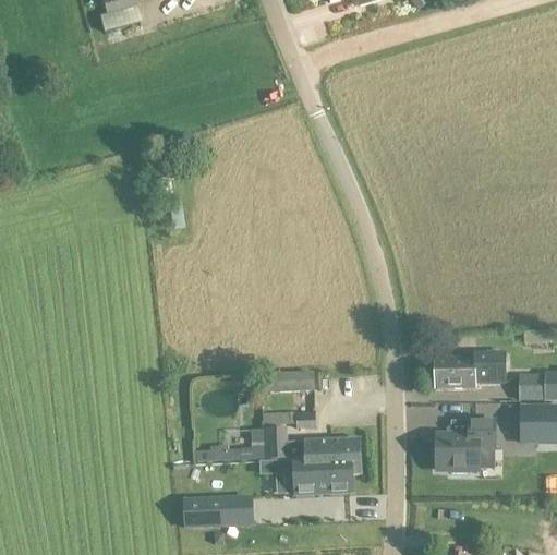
[(135,3),(134,0),(103,0),(107,11),(135,3)]
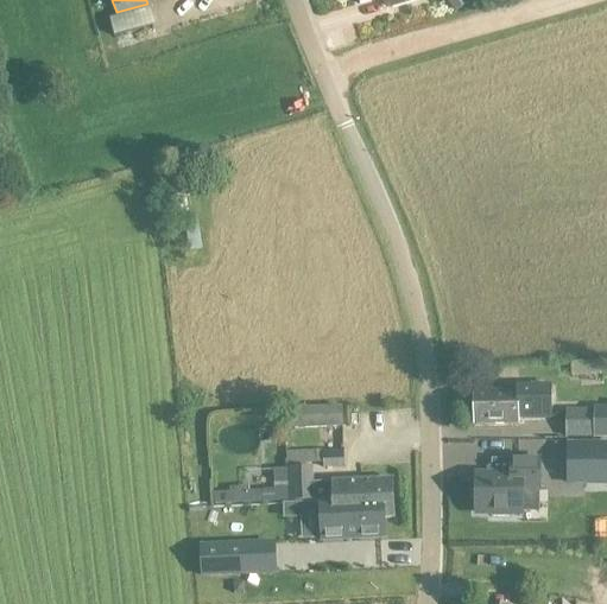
[(38,129),(58,121),(54,110),(33,119),(38,129)]
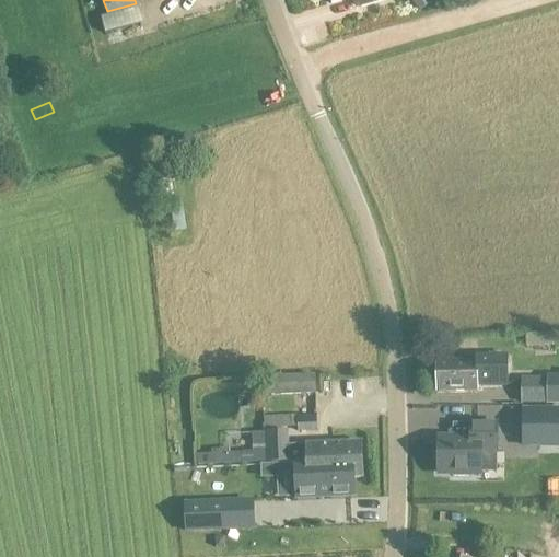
[(189,221),(189,180),(176,180),(175,221),(189,221)]
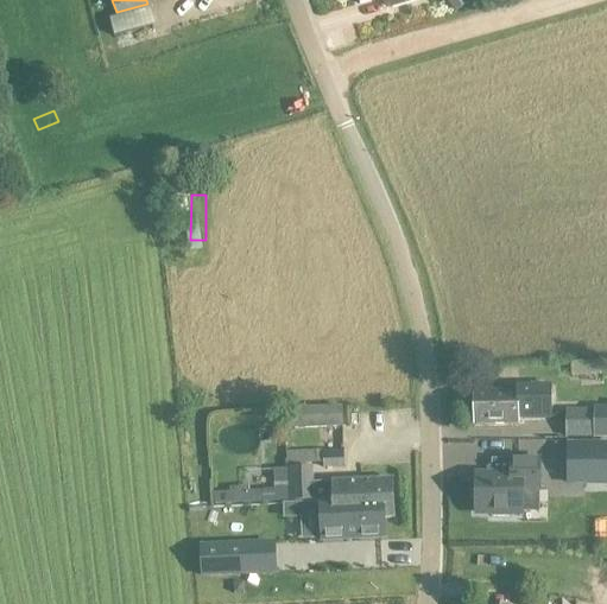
[(532,363),(530,380),(551,382),(554,367),(532,363)]
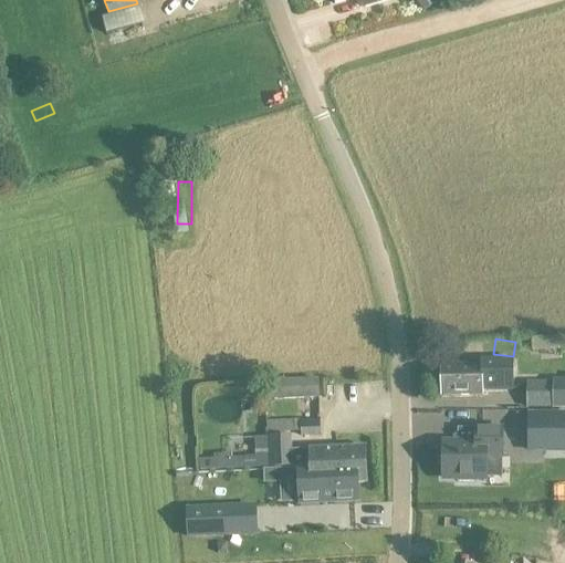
[(441,364),(441,394),(481,394),(481,389),(500,389),(500,358),(481,358),(481,364),(441,364)]
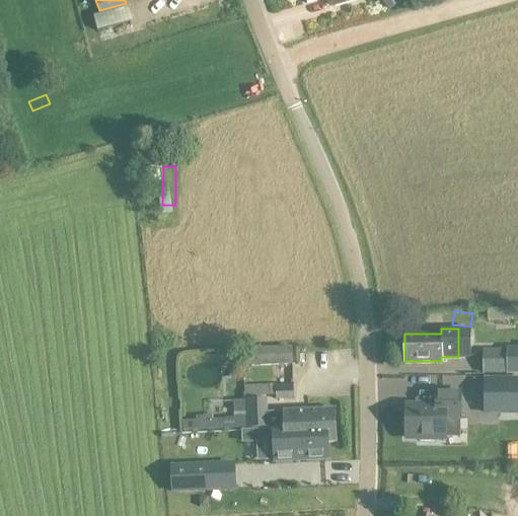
[(517,344),(506,345),(506,349),(506,372),(517,371),(517,344)]
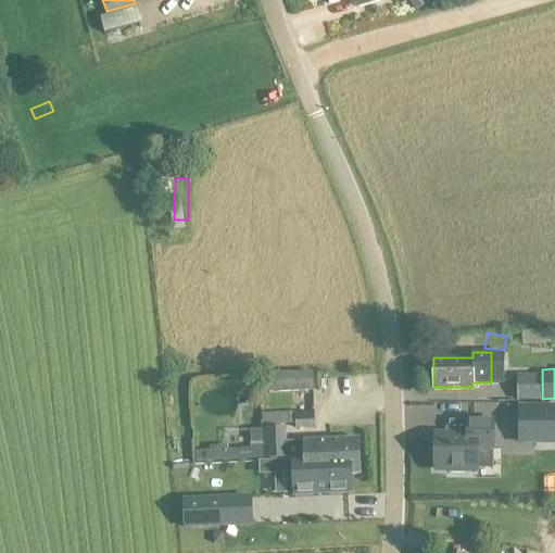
[(266,391),(312,390),(312,369),(265,371),(266,391)]
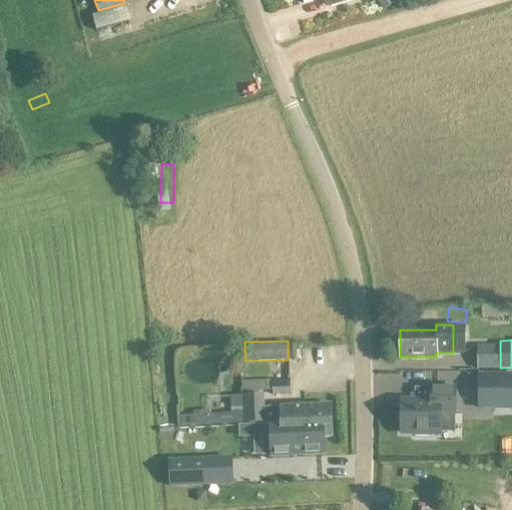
[(511,375),(479,375),(479,407),(511,407),(511,375)]
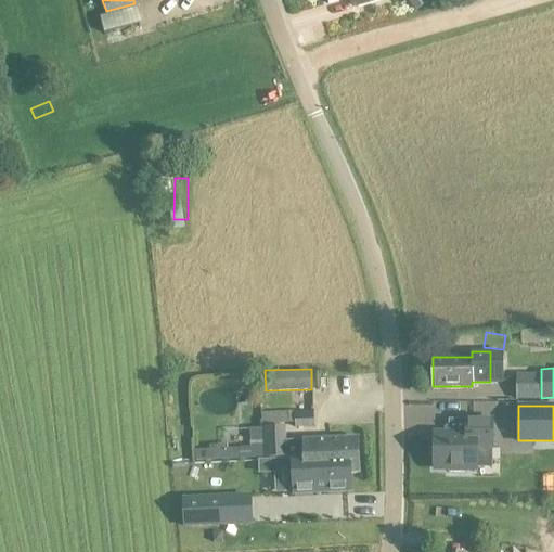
[(312,411),(295,411),(295,428),(312,427),(312,411)]
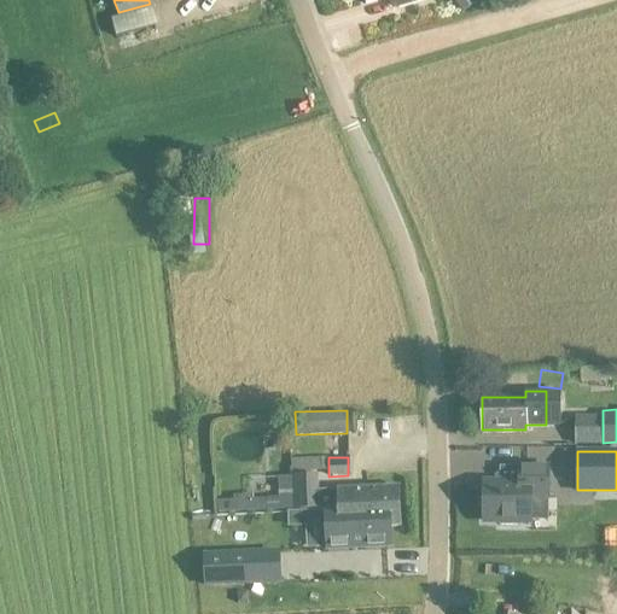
[(518,465),(518,483),(482,483),(482,519),(499,519),(499,524),(518,524),(518,519),(530,519),(530,496),(548,496),(548,465),(518,465)]
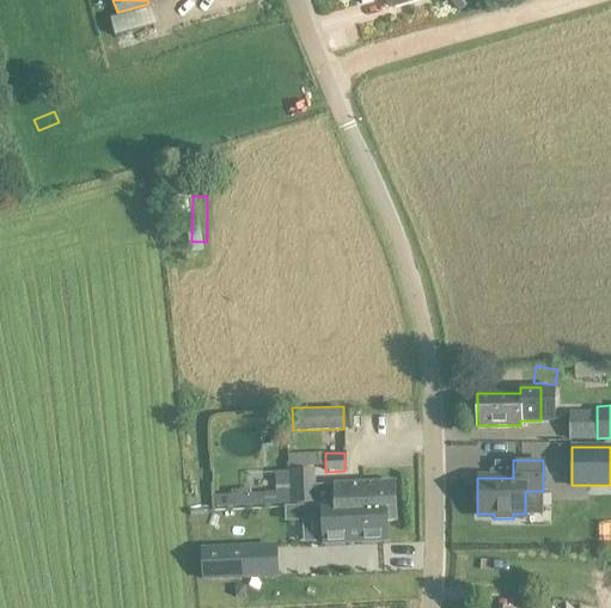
[(313,502),(312,484),(312,470),(288,471),(291,503),(313,502)]
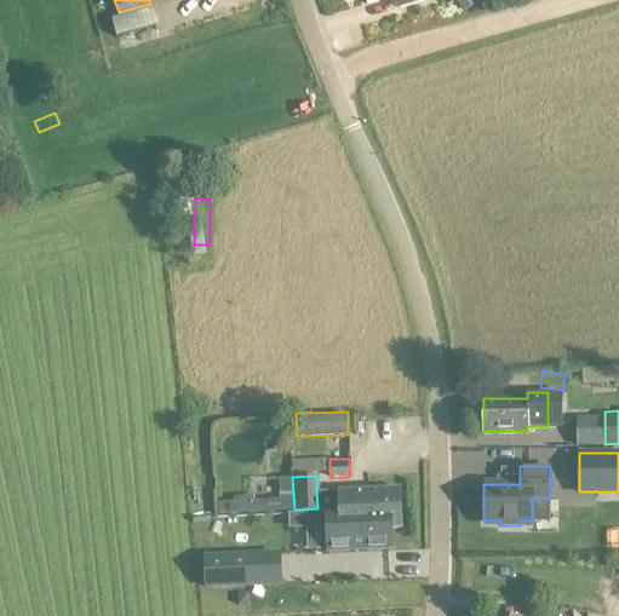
[(339,510),(399,506),(399,487),(316,490),(317,508),(317,511),(325,510),(339,510)]
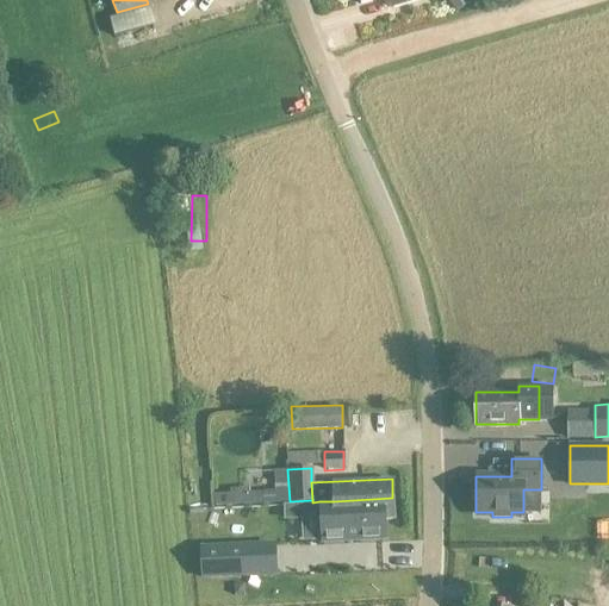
[(249,486),(230,487),(230,492),(230,505),(250,504),(250,491),(249,486)]
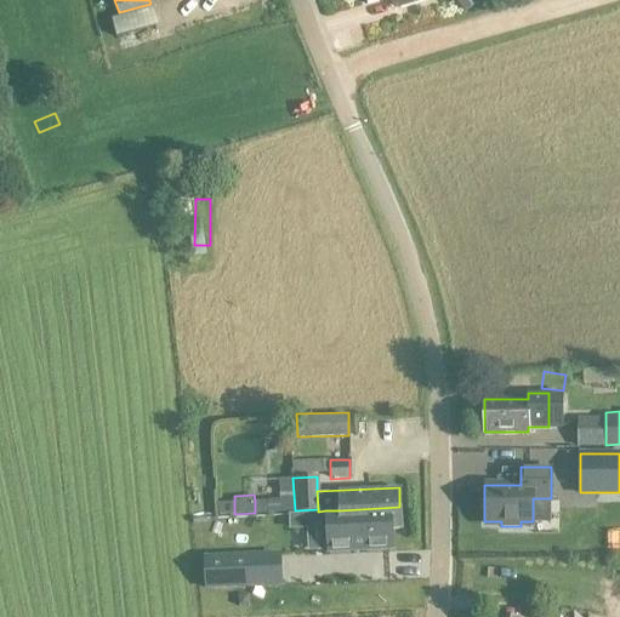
[(392,546),(391,526),(400,526),(399,507),(340,510),(325,510),(326,548),(392,546)]
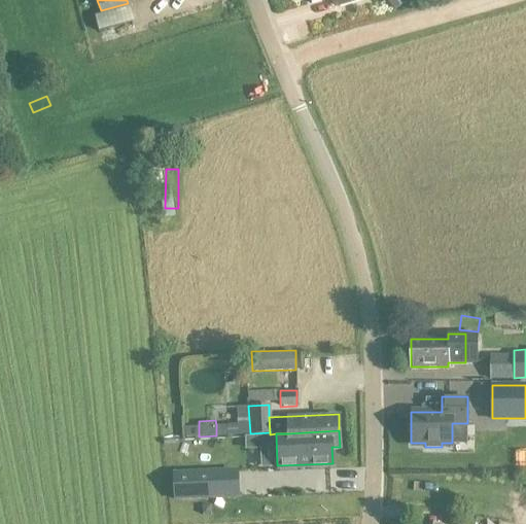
[(173,473),(174,497),(239,494),(238,469),(173,473)]
